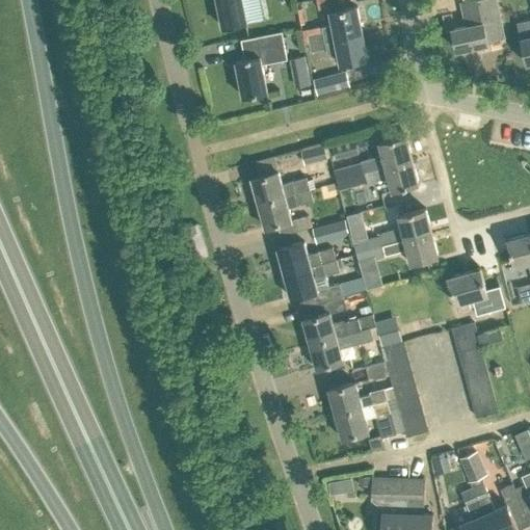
[(239,0),(213,0),(219,28),(244,24),(239,0)]
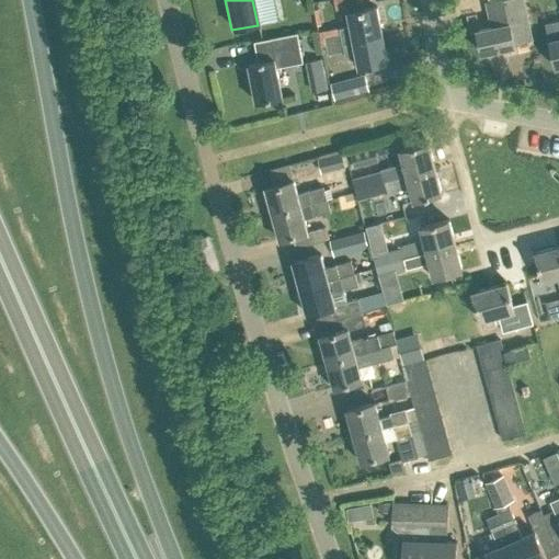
[(480,54),(481,54),(485,58),(492,56),(493,52),(513,47),(512,44),(529,41),(521,0),(502,0),(485,3),(490,27),(476,30),(480,54)]
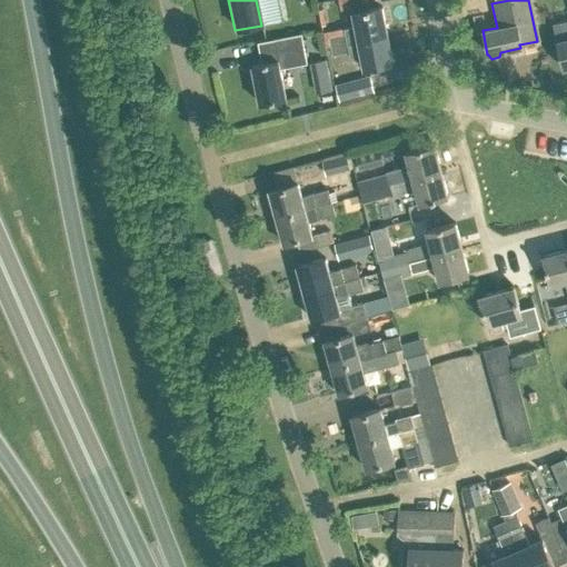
[(379,8),(350,15),(354,28),(341,30),(342,35),(326,39),(328,48),(385,37),(379,8)]
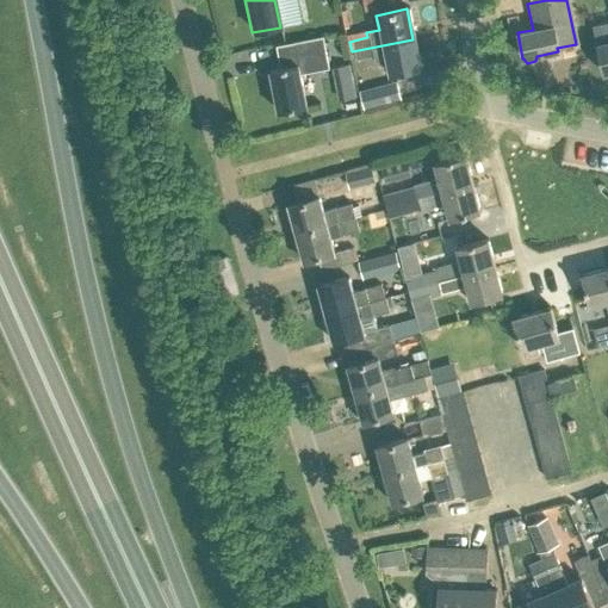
[(274,48),(279,69),(268,72),(277,113),(304,107),(298,75),(327,70),(322,49),(320,38),(274,48)]
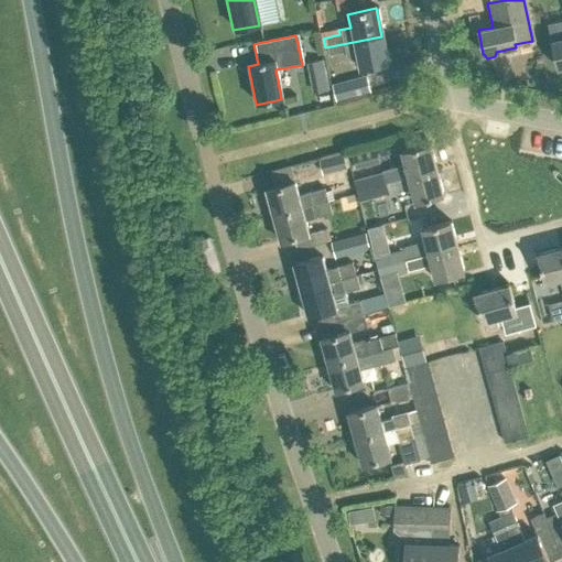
[(387,63),(381,36),(325,47),(326,56),(343,53),(344,57),(355,54),(358,69),(387,63)]
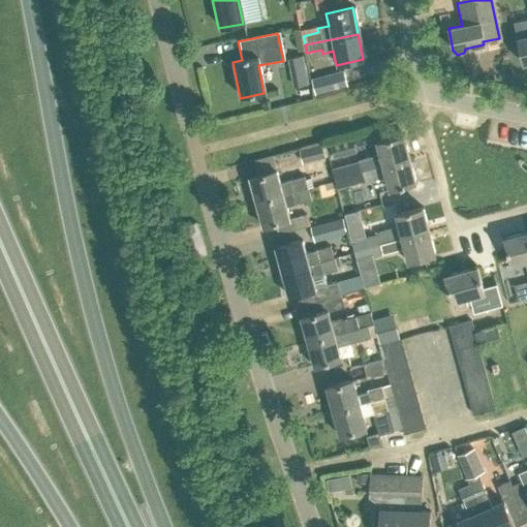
[(526,36),(516,39),(522,65),(526,64),(526,36)]
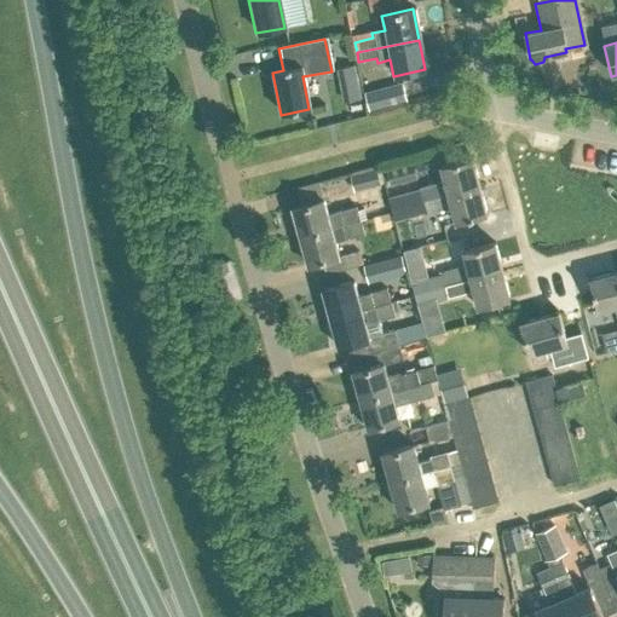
[(352,68),(334,70),(336,82),(353,79),(352,68)]
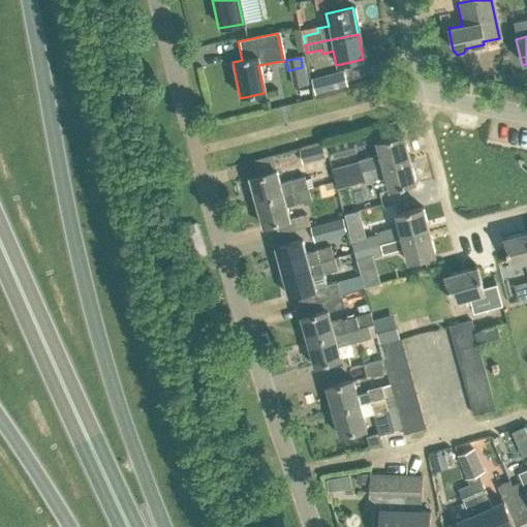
[(310,81),(314,95),(346,86),(342,71),(310,81)]
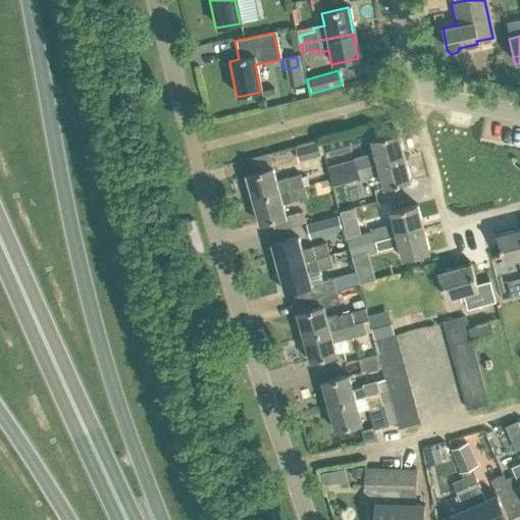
[(377,164),(403,157),(397,134),(370,141),(377,164)]
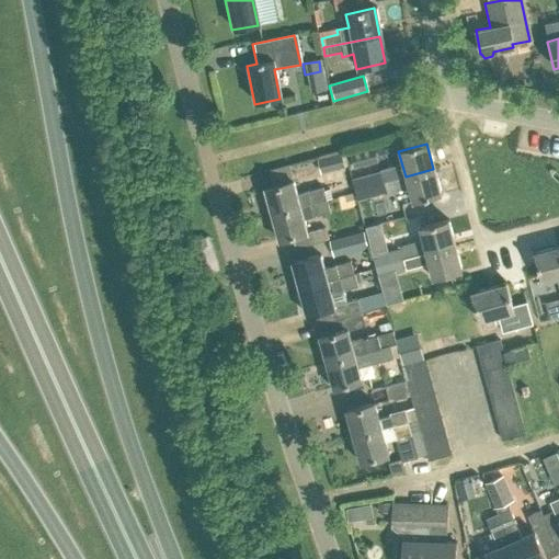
[(374,163),(371,150),(348,156),(351,169),(374,163)]
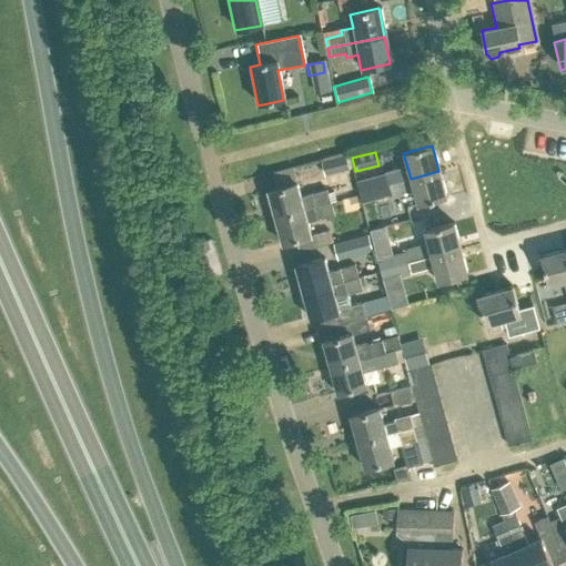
[(344,157),(321,162),(324,175),(347,170),(344,157)]
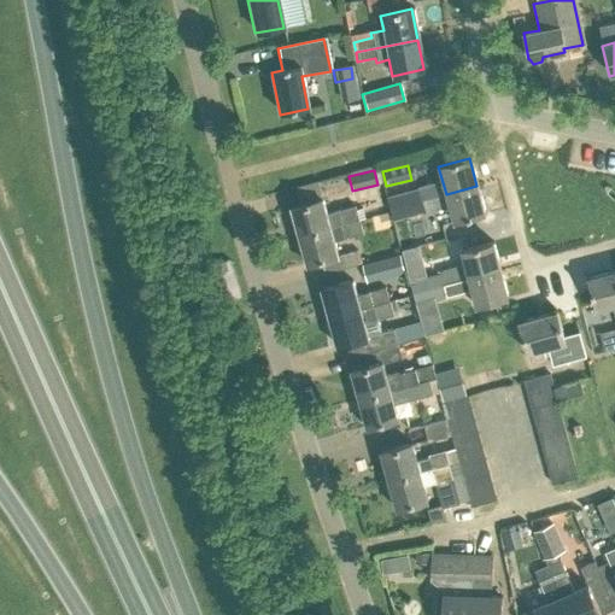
[(449,208),(454,223),(485,215),(476,186),(446,194),(421,201),(417,191),(386,199),(392,222),(422,214),(423,215),(449,208)]
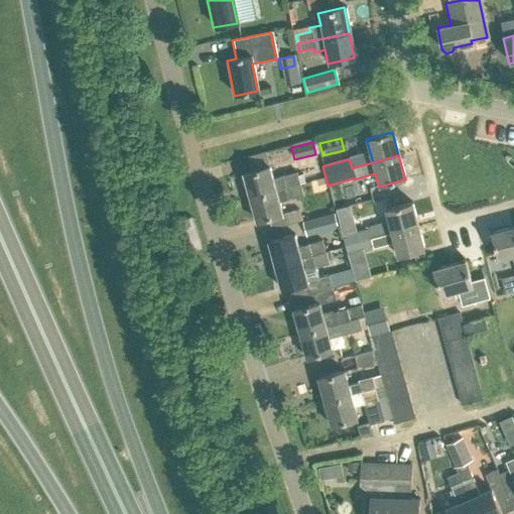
[(243,174),(249,198),(275,190),(268,167),(243,174)]
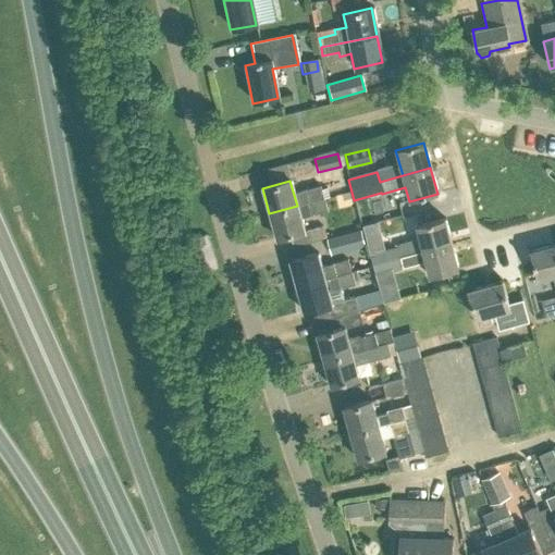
[(304,190),(307,204),(322,199),(319,187),(304,190)]
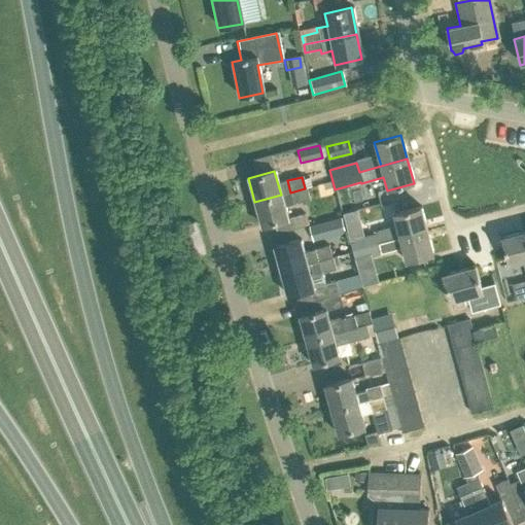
[(273,223),(276,235),(303,228),(300,215),(287,219),(284,207),(308,201),(305,188),(290,193),(281,195),(254,202),(260,226),(273,223)]
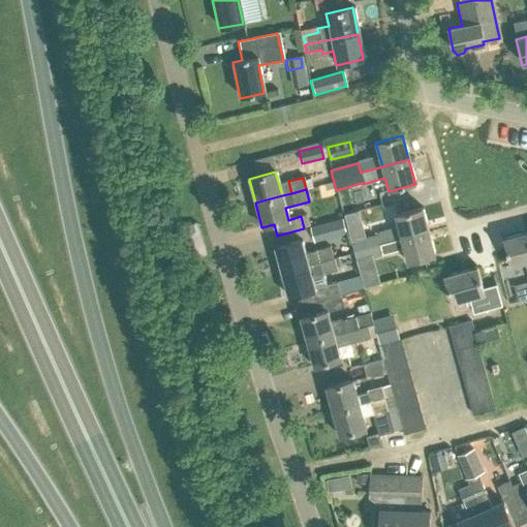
[(398,227),(377,234),(377,235),(380,245),(401,240),(401,239),(428,231),(422,208),(395,215),(398,227)]
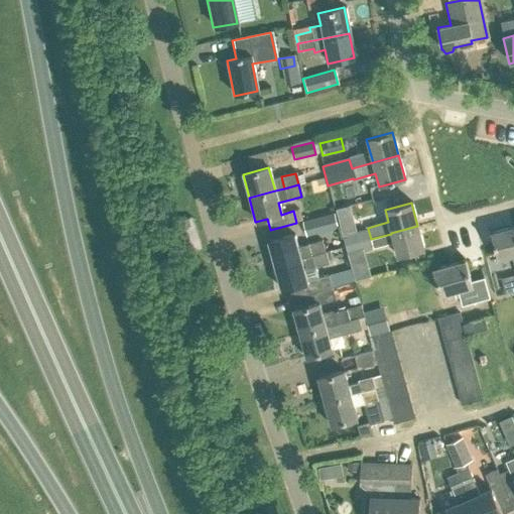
[(335,211),(338,223),(352,220),(349,207),(335,211)]
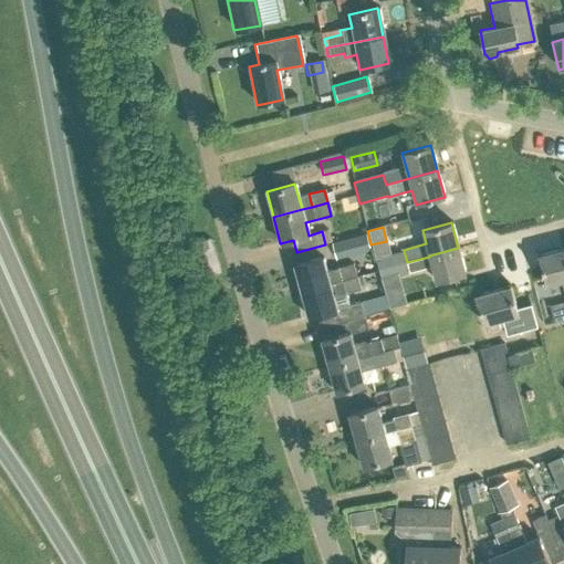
[(365,235),(331,244),(334,259),(369,250),(365,235)]
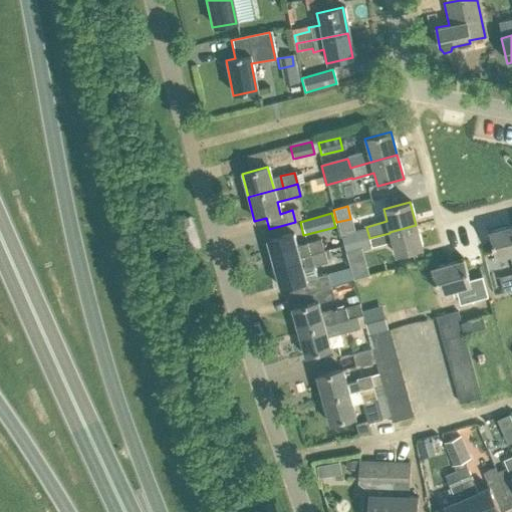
[(390,233),(369,238),(371,247),(393,242),(397,256),(422,249),(416,225),(390,232),(390,233)]
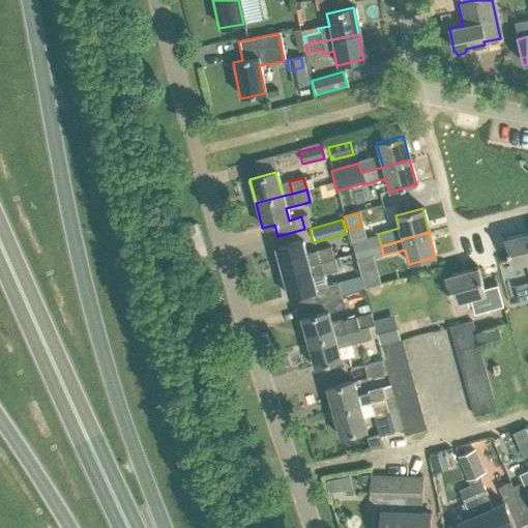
[(527,233),(504,240),(510,267),(525,263),(527,276),(527,233)]
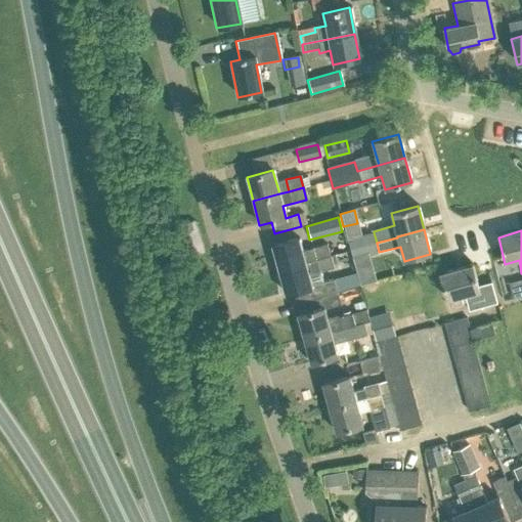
[(374,232),(360,236),(366,256),(379,252),(377,243),(374,232)]
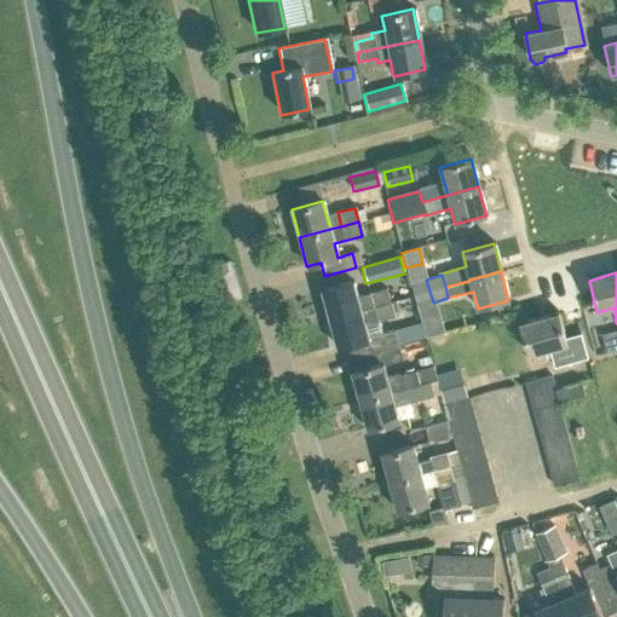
[(416,306),(433,303),(426,280),(410,283),(416,306)]
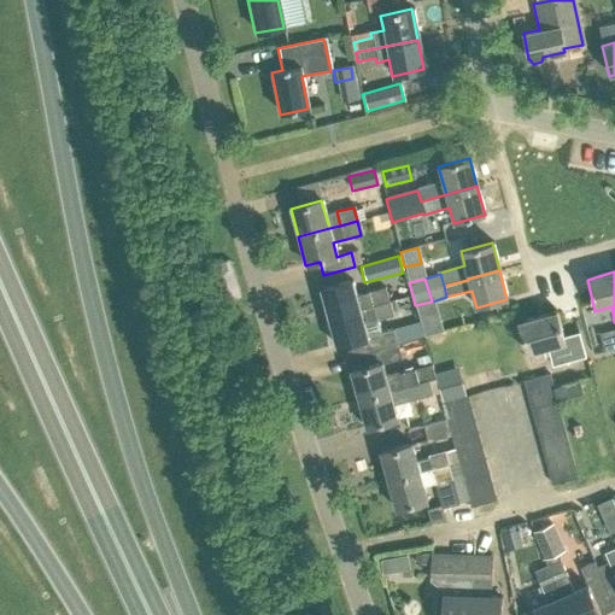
[(380,290),(355,296),(351,281),(320,290),(327,318),(384,303),(380,290)]
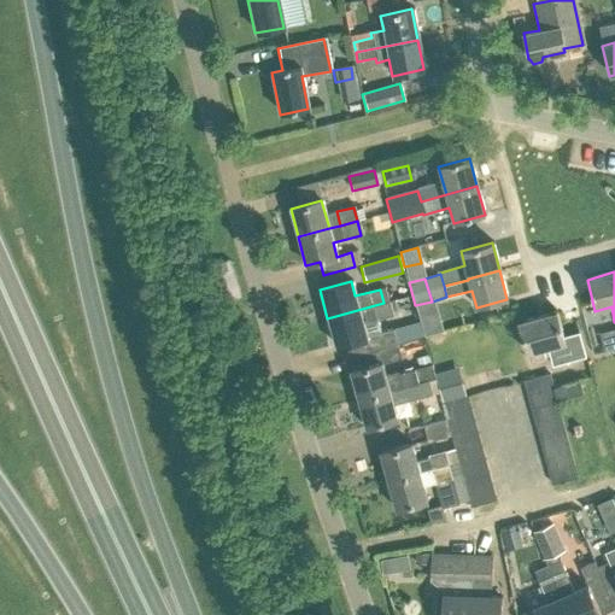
[(387,303),(327,318),(335,347),(344,345),(349,358),(378,350),(394,345),(391,332),(380,335),(376,322),(392,318),(387,303)]
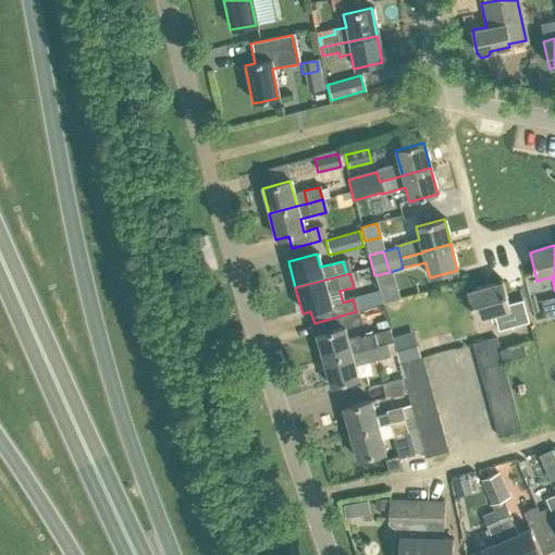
[(476,319),(494,313),(498,330),(528,321),(522,300),(508,305),(503,282),(468,292),(476,319)]
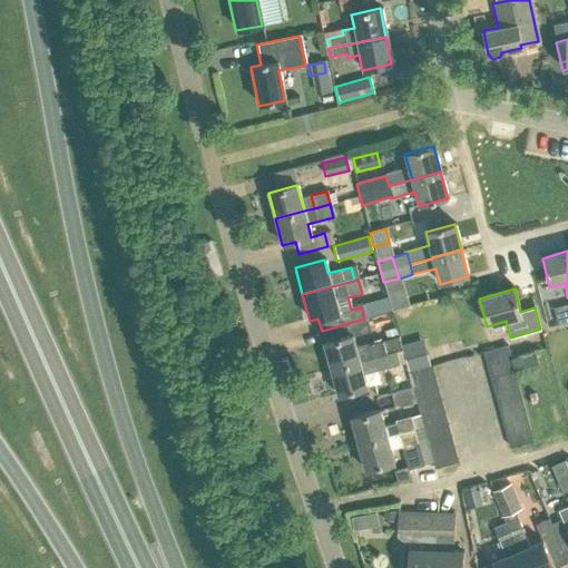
[(434,312),(423,315),(428,334),(439,332),(434,312)]
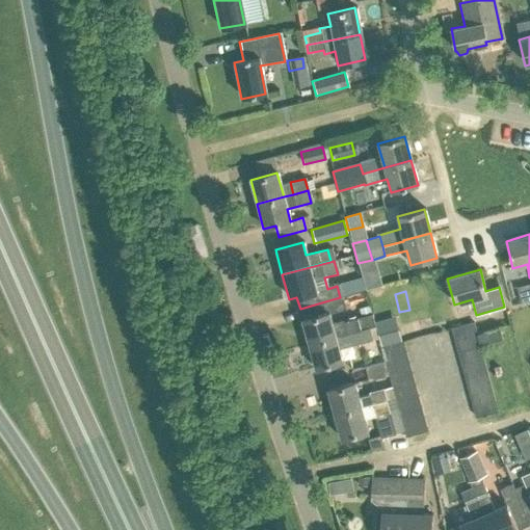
[(301,320),(308,345),(374,326),(371,314),(342,322),(342,320),(330,323),(328,313),(343,309),(340,297),(325,301),(300,309),(303,320),(301,320)]
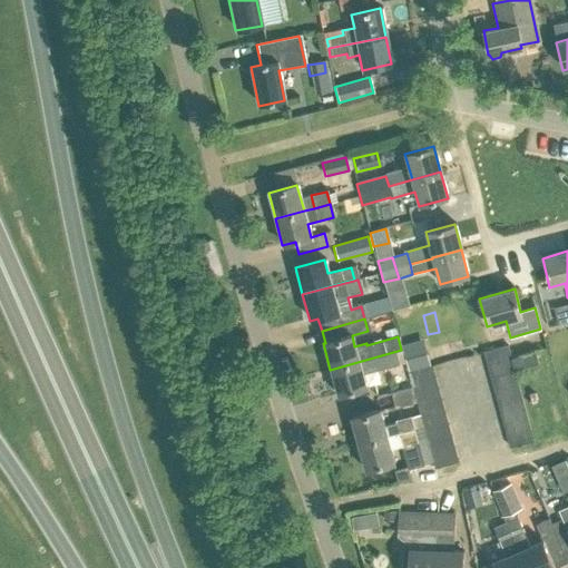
[(402,344),(409,372),(434,365),(428,338),(402,344)]
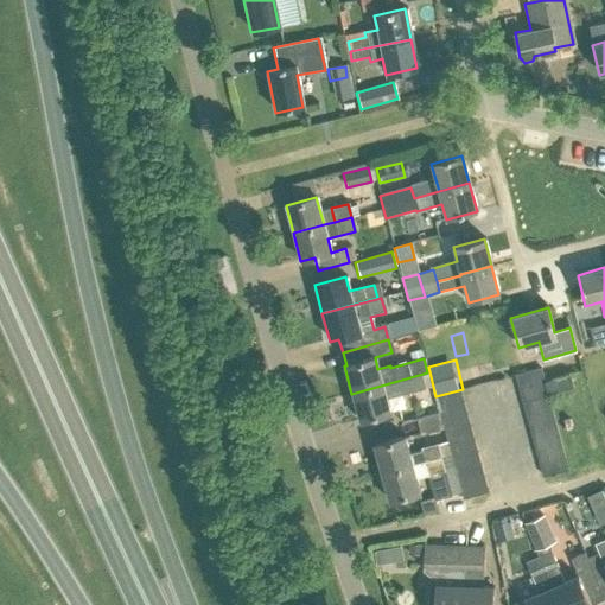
[(515,376),(518,388),(543,381),(540,369),(515,376)]
